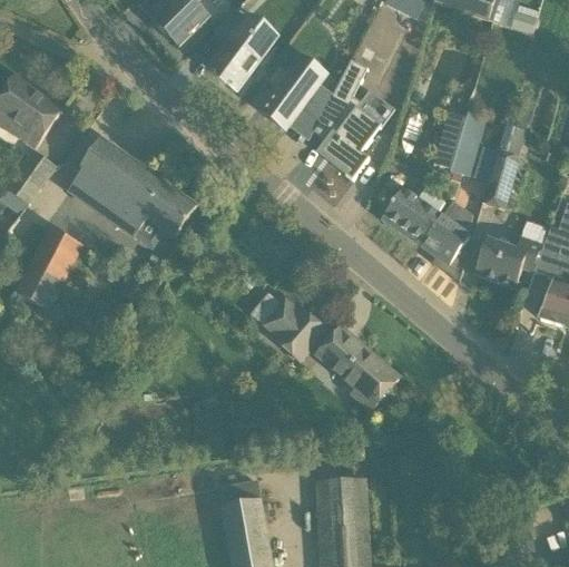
[(164,0),(172,7),(156,21),(182,47),(212,17),(196,1),(197,0),(164,0)]
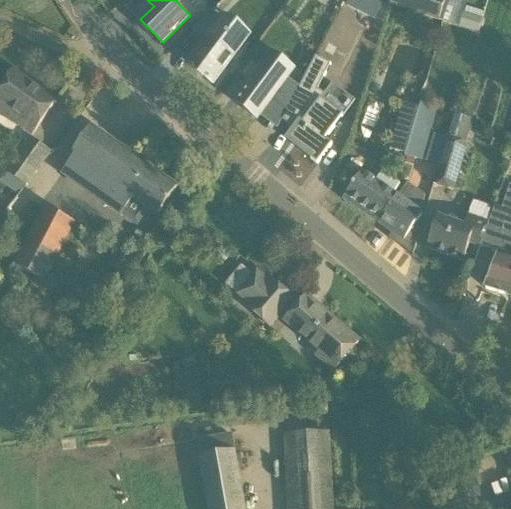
[(300,24),(308,15),(316,23),(337,1),(336,0),(301,0),(289,14),(300,24)]
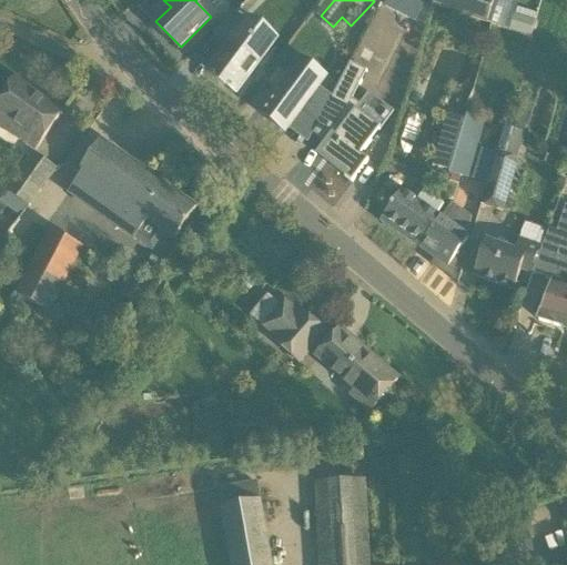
[(386,0),(385,3),(415,19),(424,1),(422,0),(386,0)]
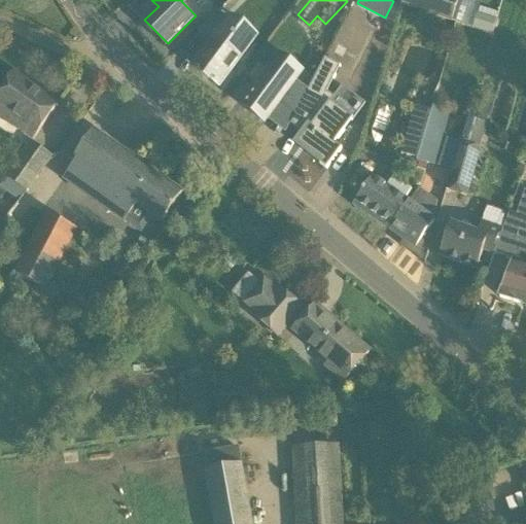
[(453,19),(458,0),(402,0),(402,2),(453,19)]
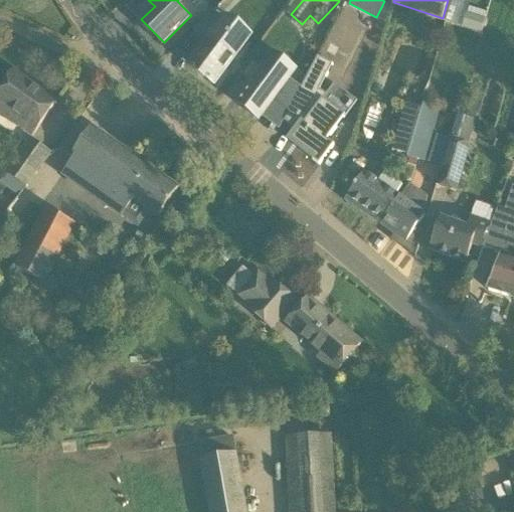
[(199,49),(189,63),(215,81),(242,44),(218,27),(225,18),(213,9),(193,29),(195,30),(205,37),(205,38),(198,48),(199,49)]
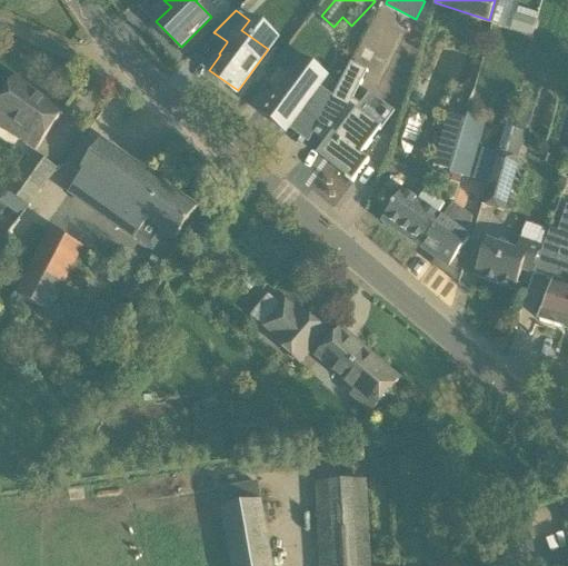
[(538,18),(528,15),(516,11),(511,28),(532,35),(538,18)]
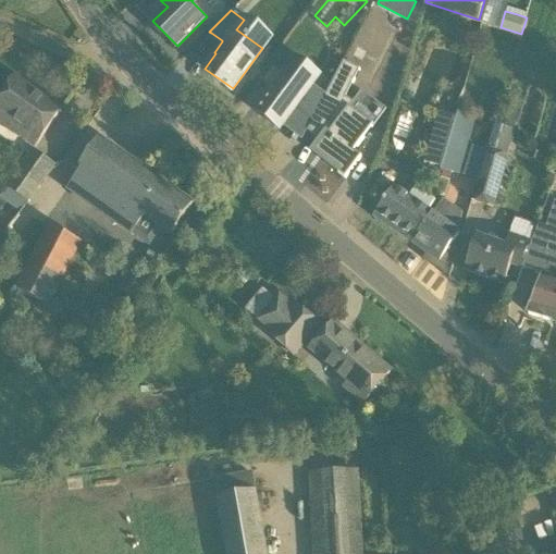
[(344,58),(308,128),(323,139),(317,148),(319,149),(334,161),(341,167),(340,169),(338,170),(346,175),(362,154),(355,148),(362,138),(372,124),(374,122),(351,106),(350,105),(355,100),(354,99),(346,94),(360,66),(348,61),(344,58)]
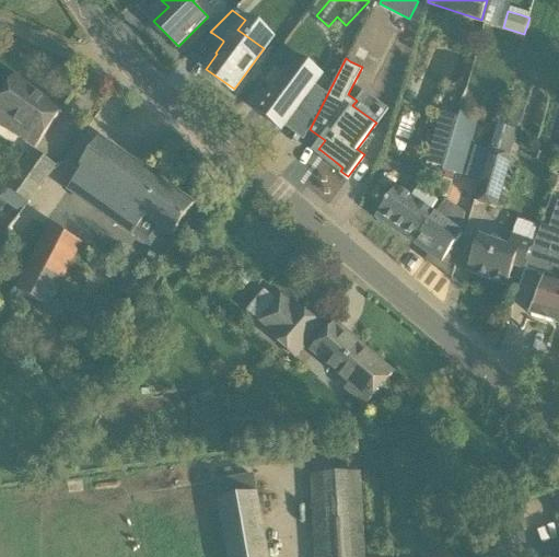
[(290,64),(256,109),(281,127),(297,106),(314,119),(328,92),(314,82),(315,81),(290,64)]
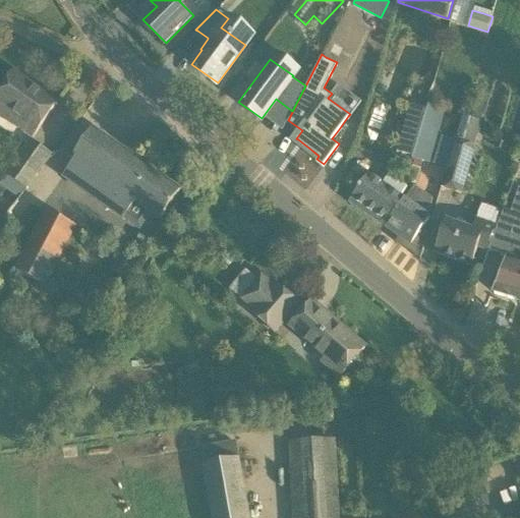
[(2,85),(0,89),(0,104),(23,120),(19,125),(33,134),(57,100),(14,69),(2,85)]
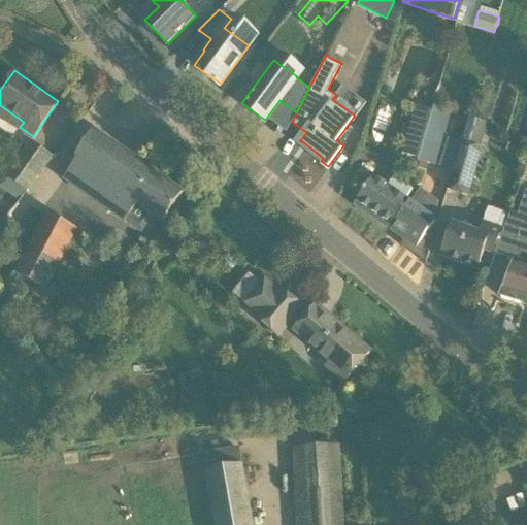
[(419,156),(432,107),(434,108),(436,100),(424,96),(422,104),(416,103),(402,151),(419,156)]
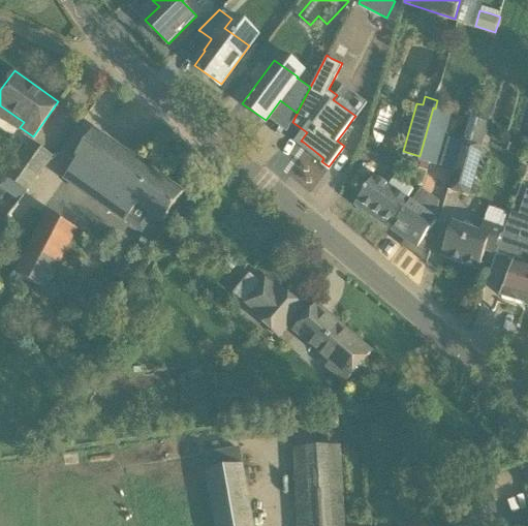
[(424,181),(427,169),(430,161),(437,163),(452,107),(437,103),(420,167),(416,179),(424,181)]
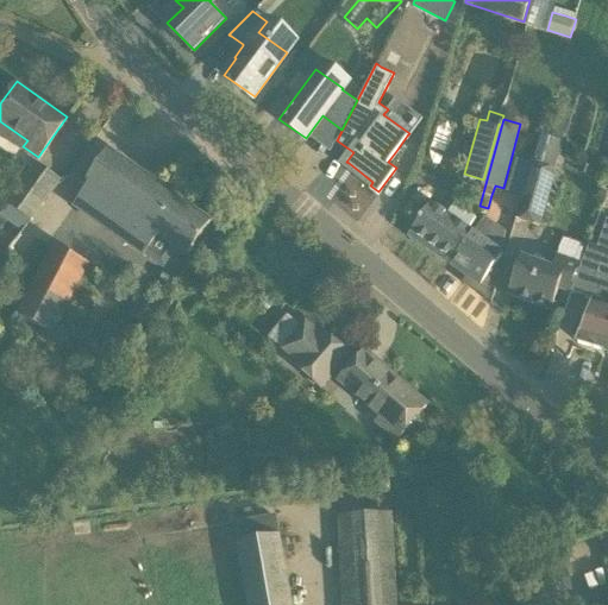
[(557,169),(556,168),(566,131),(556,127),(553,137),(543,133),(518,216),(540,222),(557,169)]
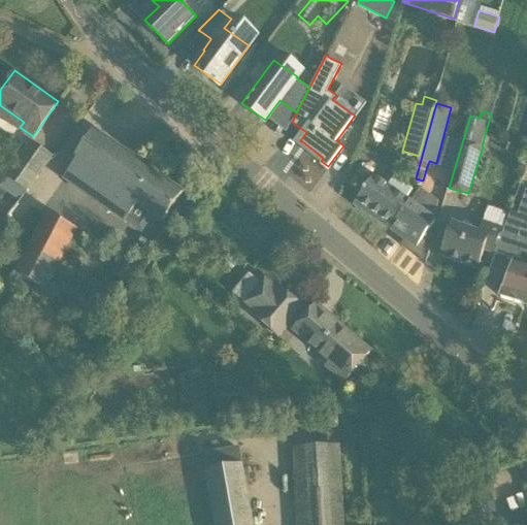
[(163,221),(185,190),(95,127),(74,158),(76,159),(64,176),(125,220),(137,202),(163,221)]
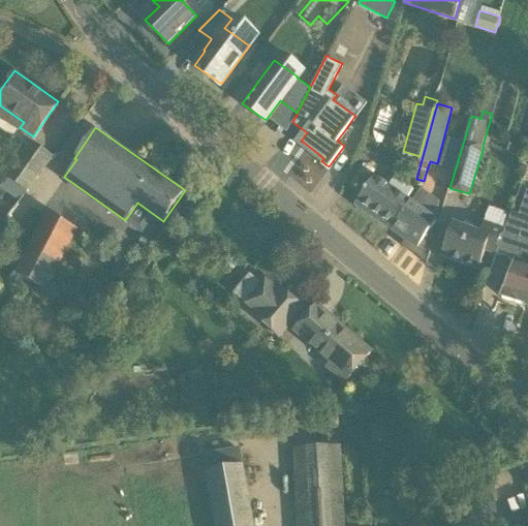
[(18,156),(5,174),(27,190),(39,172),(18,156)]
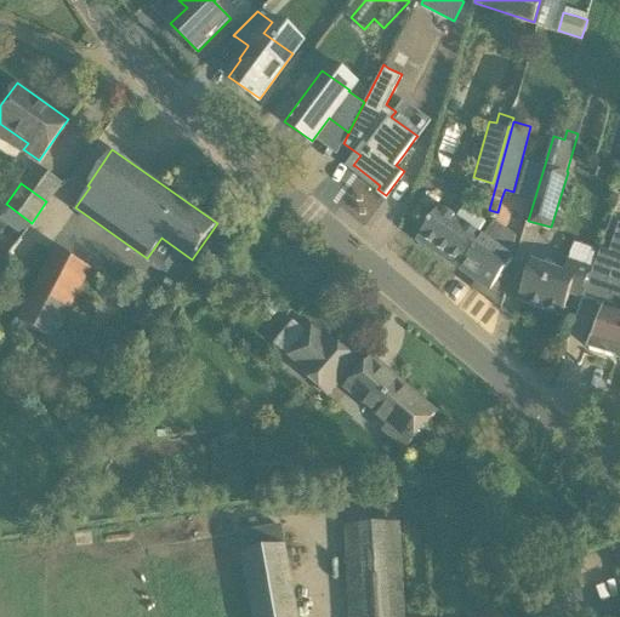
[(484,235),(479,233),(487,221),(465,205),(456,217),(439,205),(416,238),(461,268),(484,235)]
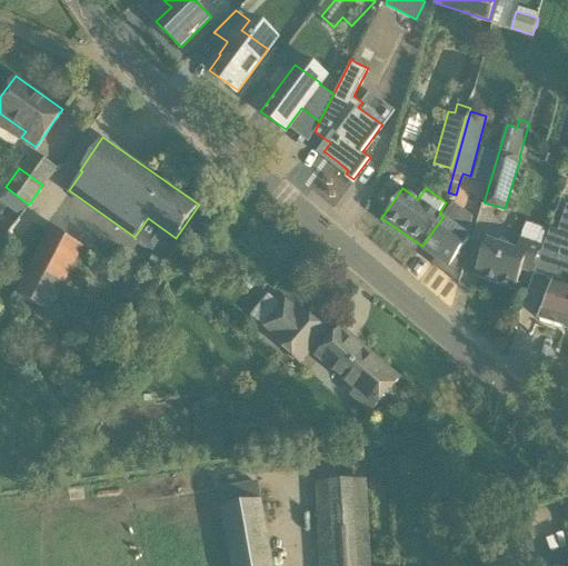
[(422,246),(449,265),(470,235),(474,214),(455,200),(444,216),(422,246)]
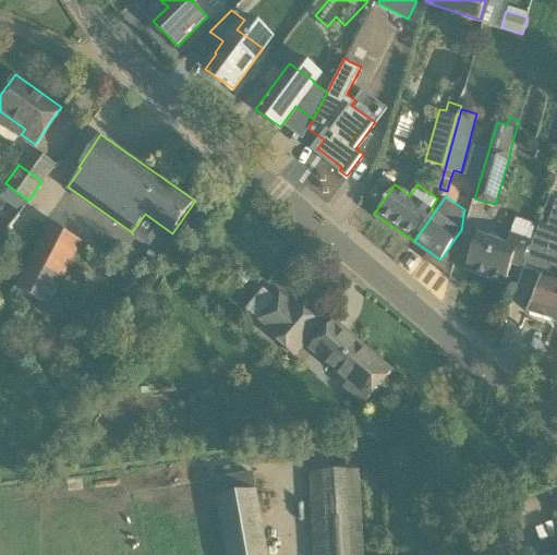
[(531,245),(524,266),(544,273),(536,293),(531,291),(525,305),(531,308),(530,312),(556,320),(556,200),(548,225),(540,221),(531,245)]
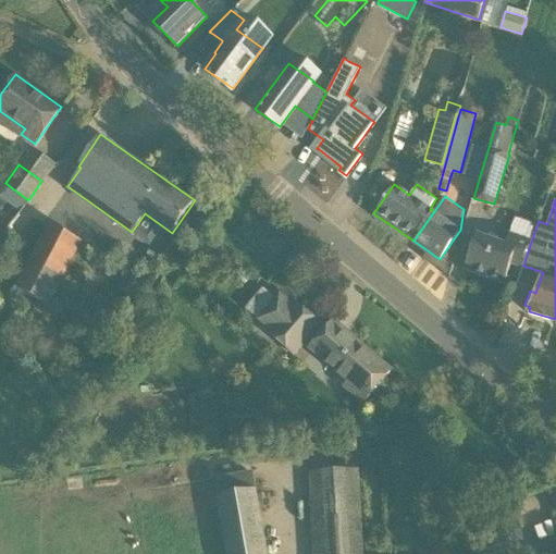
[(478,234),(473,247),(466,268),(505,281),(513,260),(522,265),(531,238),(536,223),(516,216),(510,231),(506,244),(478,234)]
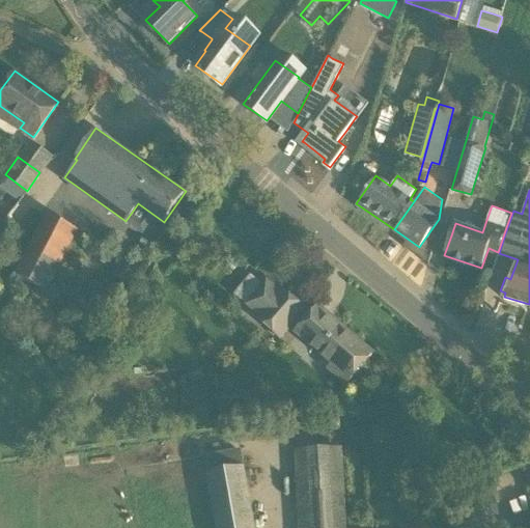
[(48,213),(16,273),(48,290),(80,229),(48,213)]
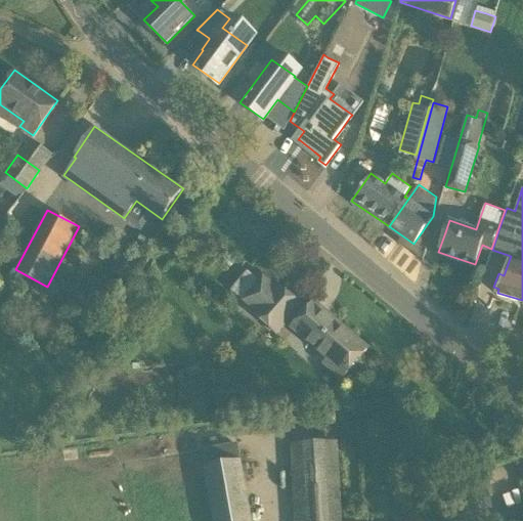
[(277,287),(264,274),(243,300),(256,311),(255,312),(276,332),(301,303),(278,285),(277,287)]
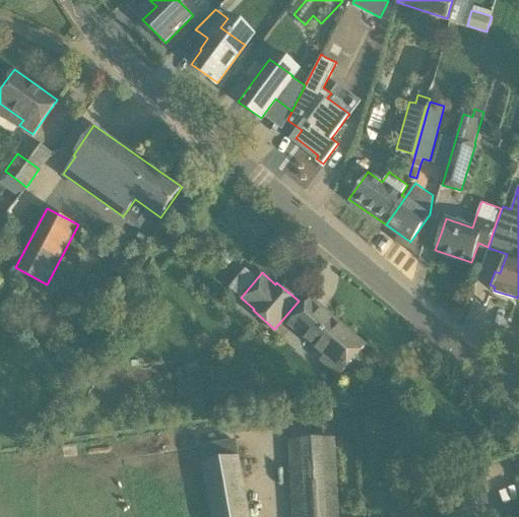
[(289,324),(326,356),(322,360),(339,374),(365,345),(347,330),(346,331),(323,311),(325,309),(313,298),(289,324)]
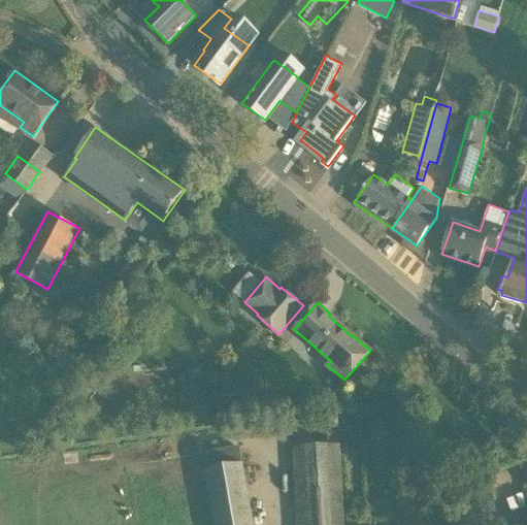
[(343,524),(339,444),(294,447),(298,524),(343,524)]
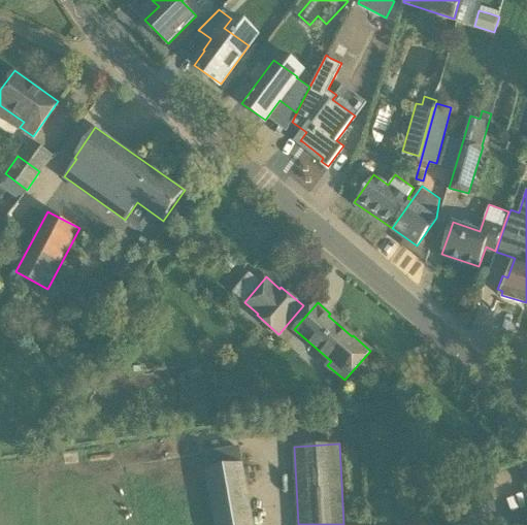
[(216,524),(253,524),(242,463),(238,445),(203,451),(206,469),(216,524)]
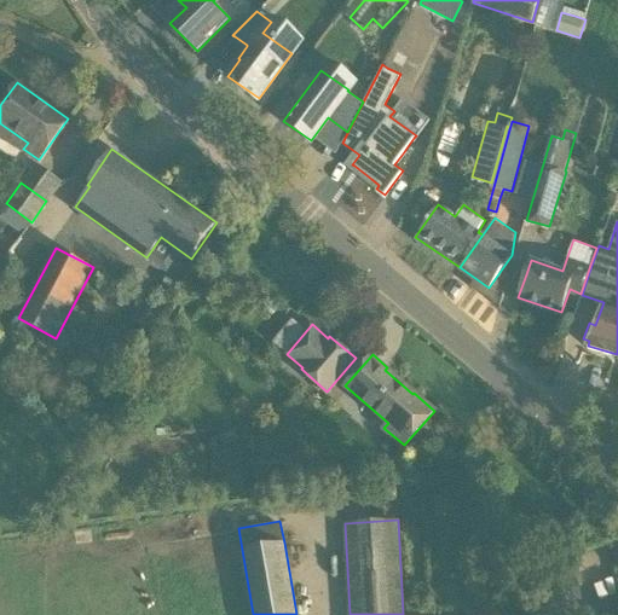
[(520,603),(523,614),(546,614),(544,608),(536,610),(533,599),(520,603)]
